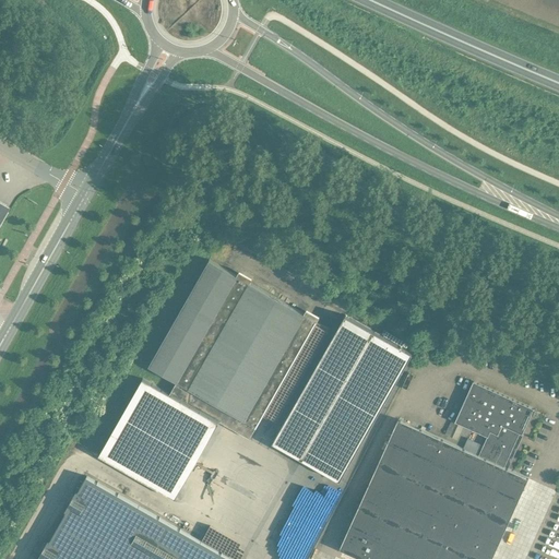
[(0,225),(11,207),(0,201),(0,225)]
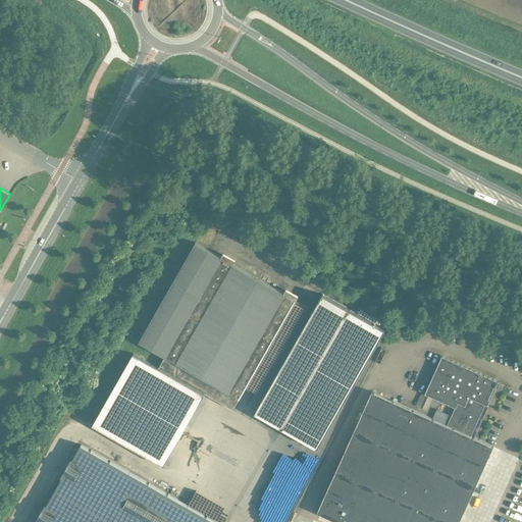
[(299,291),(200,235),(132,353),(231,410),(299,291)]
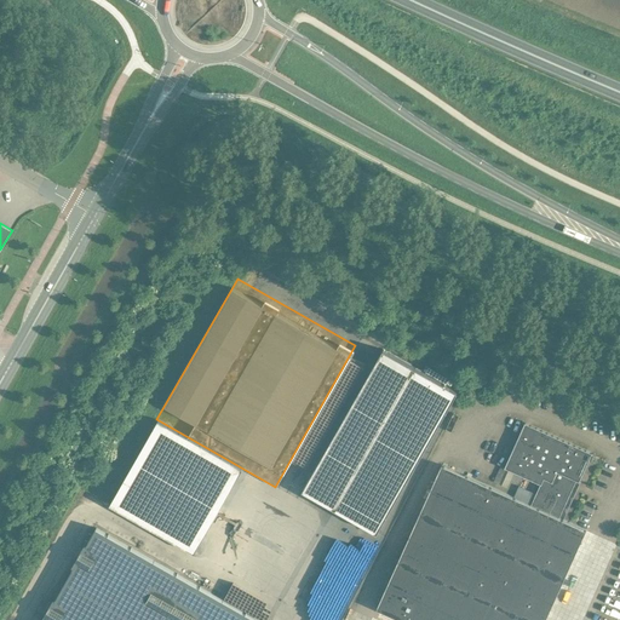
[(457,392),(383,350),(303,491),(377,533),(457,392)]
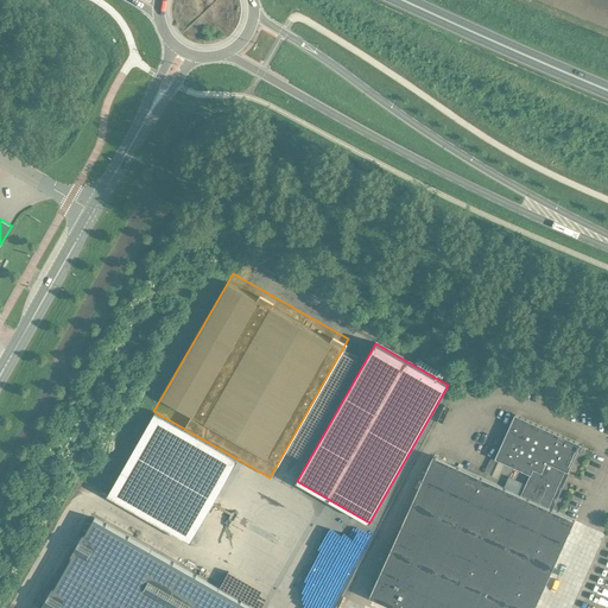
[(485,480),(432,456),(380,572),(377,571),(366,596),(368,597),(392,607),(533,607),(575,520),(564,515),(552,510),(569,473),(568,473),(568,472),(580,444),(514,415),(494,458),(530,475),(520,495),(485,480)]
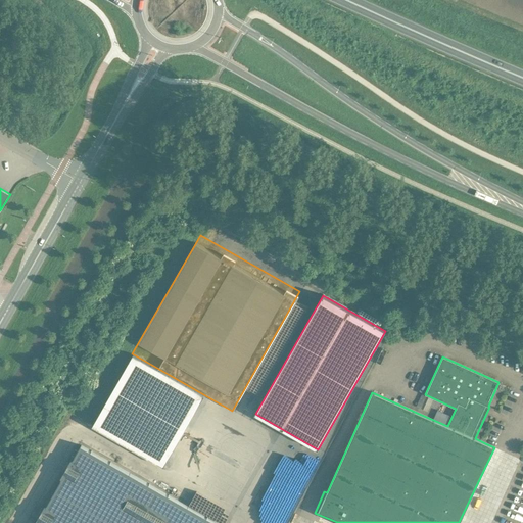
[(216,522),(81,445),(36,522),(216,522)]
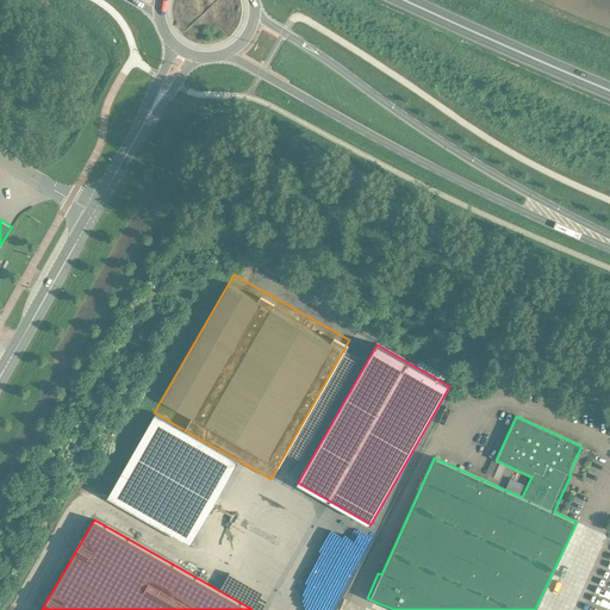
[(235,548),(244,553),(249,542),(240,539),(235,548)]
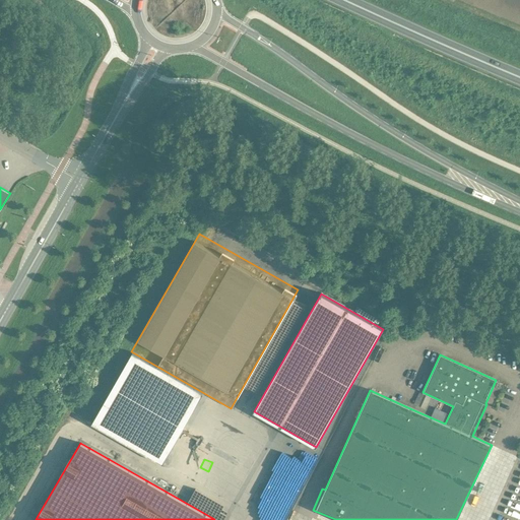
[(279,472),(283,463),(277,460),(273,469),(279,472)]
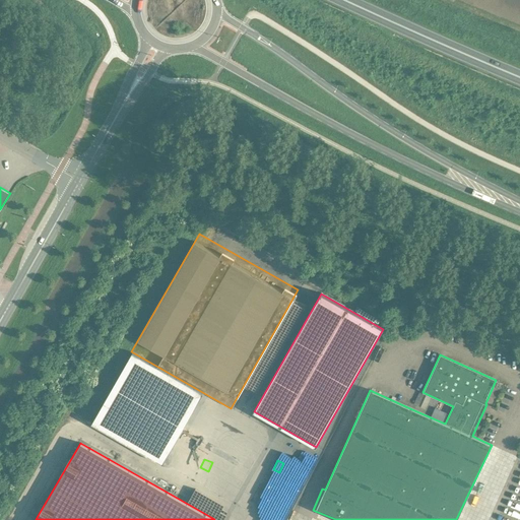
[(498,504),(493,518),(499,519),(504,519),(509,508),(498,504)]
